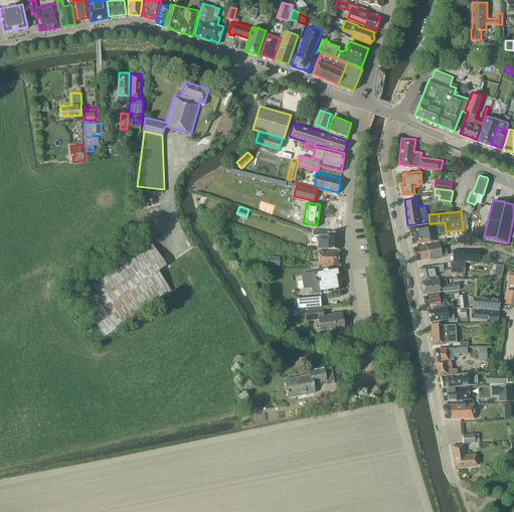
[(412,242),(434,239),(430,224),(408,226),(412,242)]
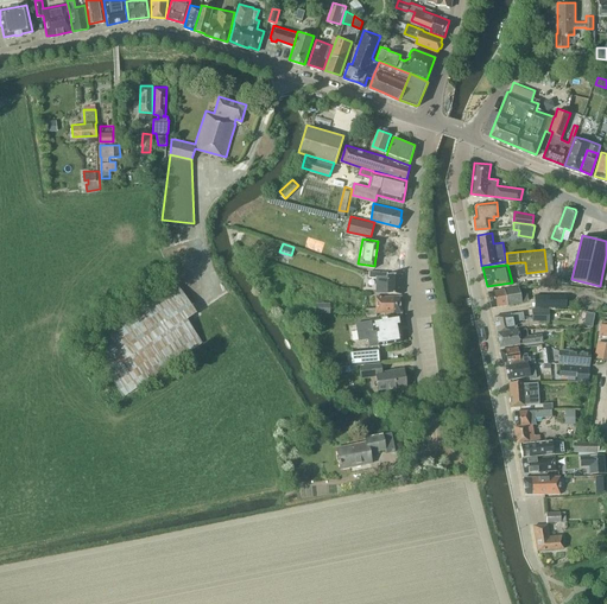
[(402,292),(403,272),(389,272),(389,271),(370,271),(370,275),(377,277),(375,291),(402,292)]
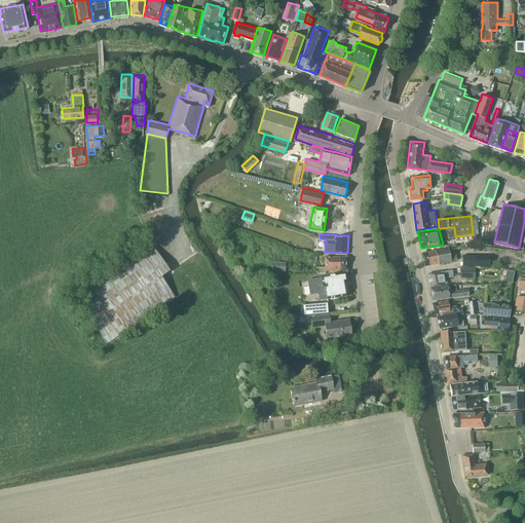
[(107,341),(175,295),(161,275),(171,269),(152,243),(83,289),(97,308),(88,314),(107,341)]
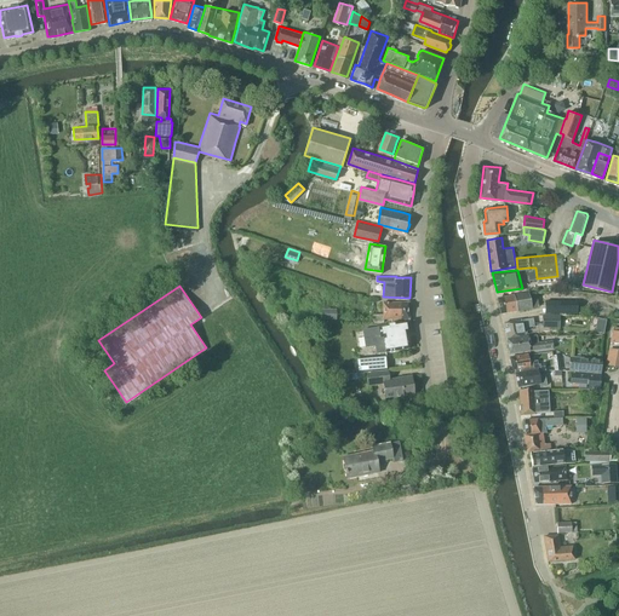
[(502,312),(532,306),(528,291),(498,297),(502,312)]
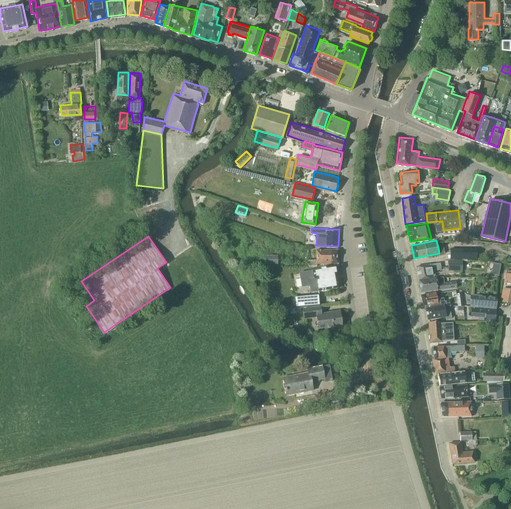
[(463,247),(462,257),(477,257),(477,247),(463,247)]
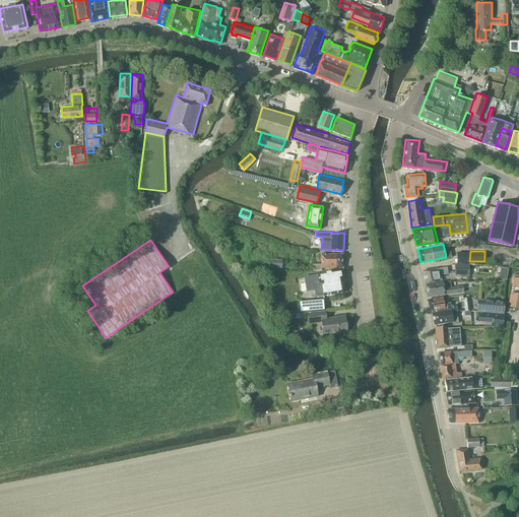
[(329,268),(343,268),(343,252),(322,252),(322,262),(314,262),(314,269),(323,269),(323,266),(329,266),(329,268)]
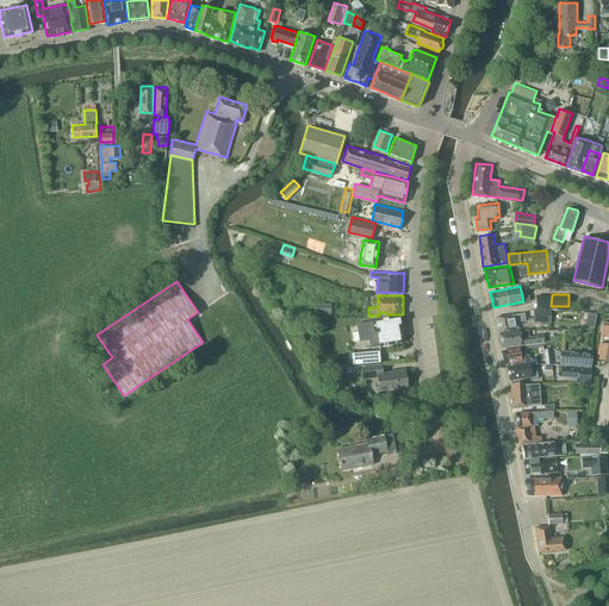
[(333,312),(331,301),(317,301),(317,312),(333,312)]
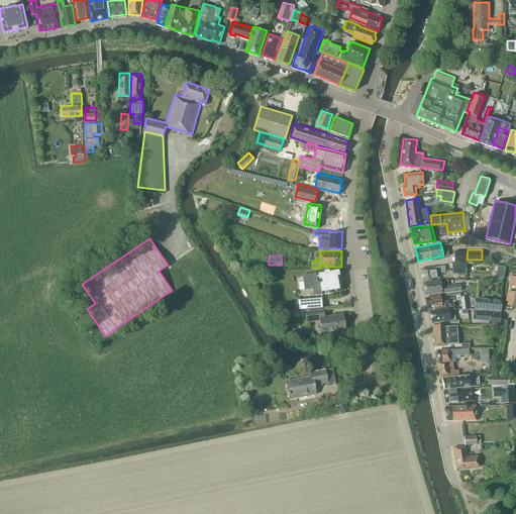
[(468,261),(452,261),(452,271),(468,271),(468,261)]
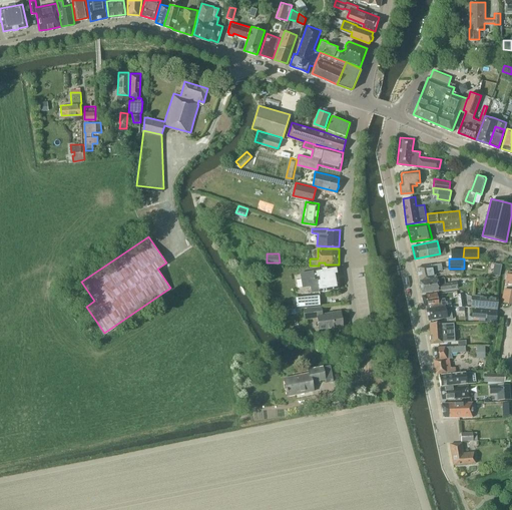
[(420,280),(436,278),(435,276),(436,274),(435,270),(442,269),(441,263),(417,266),(420,280)]
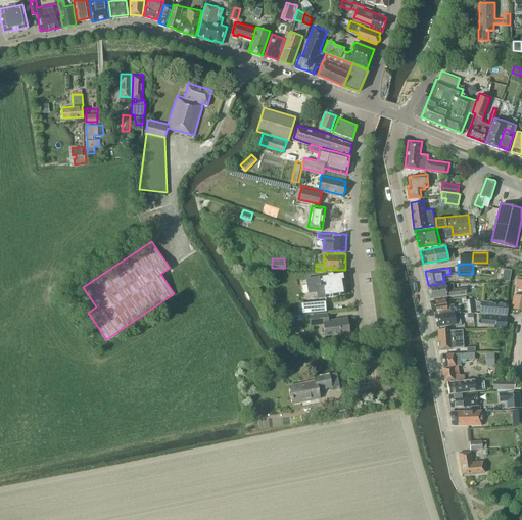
[(318,296),(345,292),(343,279),(342,271),(325,274),(306,277),(309,291),(317,290),(318,296)]
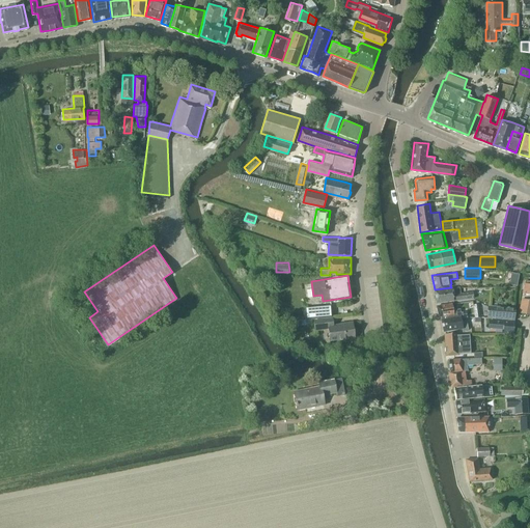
[(452,287),(451,287),(435,289),(438,302),(462,298),(474,297),(473,289),(462,292),(461,286),(452,287)]
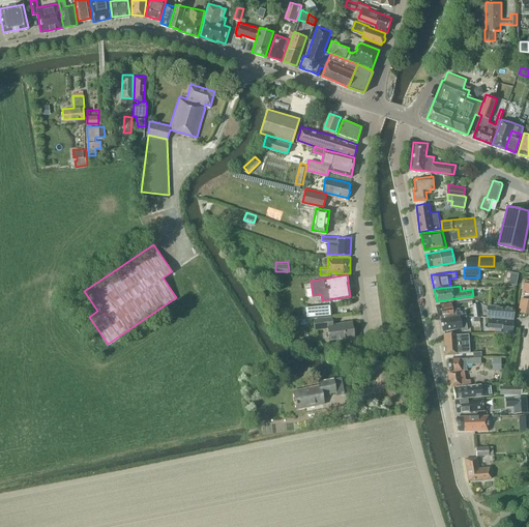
[(520,310),(527,311),(528,304),(528,297),(523,296),(520,310)]
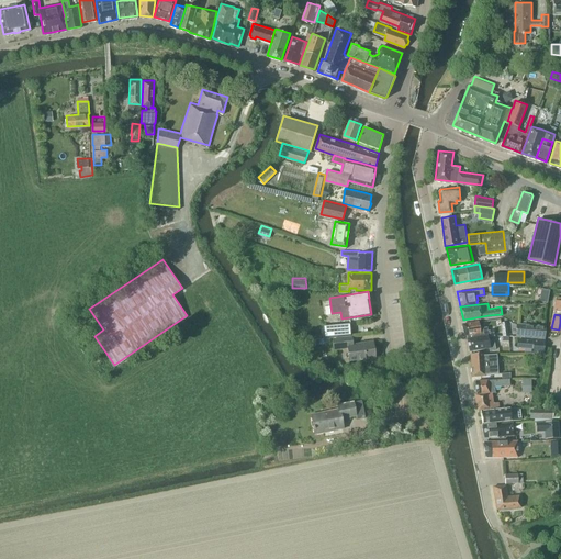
[(468,337),(487,334),(486,331),(489,330),(487,325),(480,326),(479,320),(462,323),(464,334),(467,333),(468,337)]
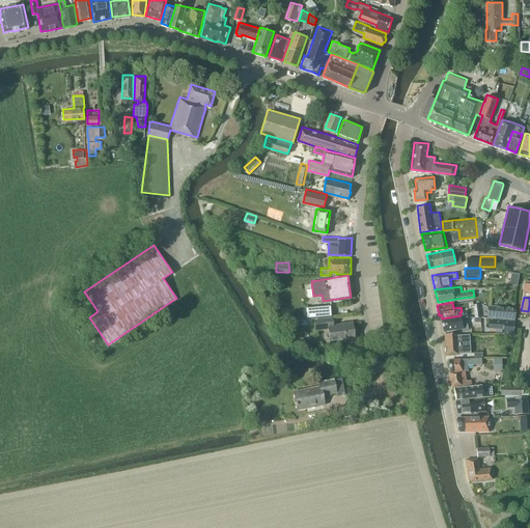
[(306,316),(332,315),(331,304),(305,306),(306,316)]
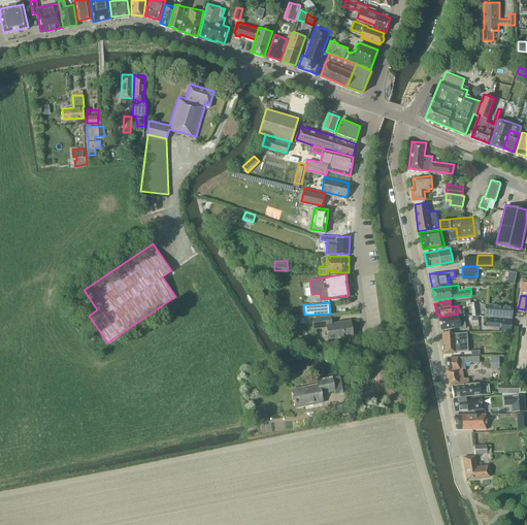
[(513,304),(486,302),(485,315),(512,317),(513,304)]
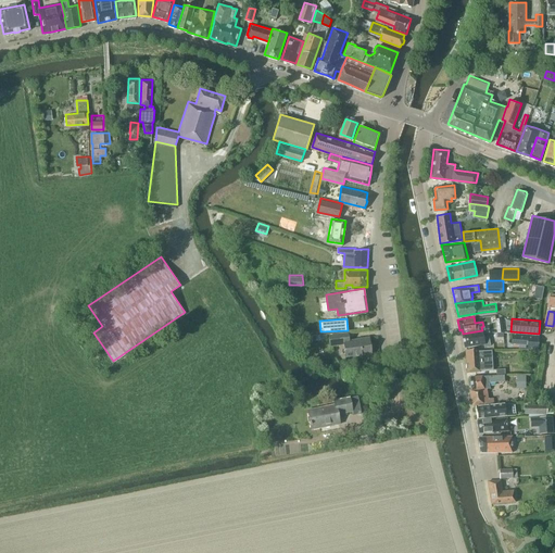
[(483,336),(482,330),(463,334),(465,347),(479,343),(490,341),(489,335),(483,336)]
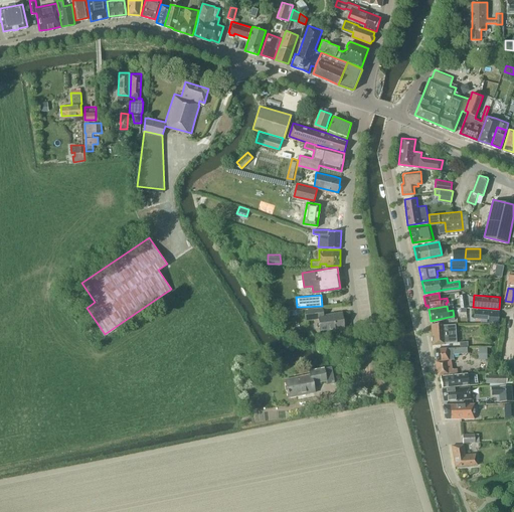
[(328,331),(344,328),(342,312),(323,315),(322,307),(305,309),(307,319),(319,317),(321,329),(328,328),(328,331)]
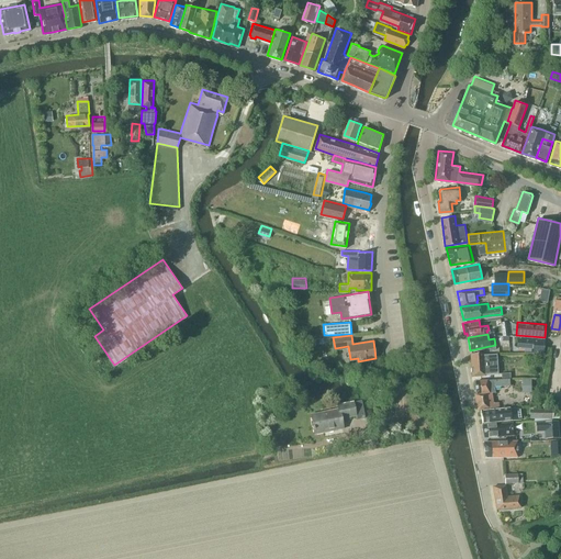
[(546,338),(518,337),(517,346),(534,347),(534,350),(545,351),(546,338)]
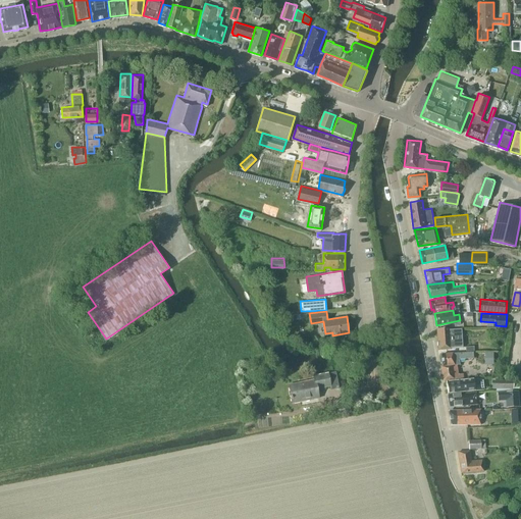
[(449,326),(437,327),(438,348),(451,347),(463,346),(462,327),(449,328),(449,326)]
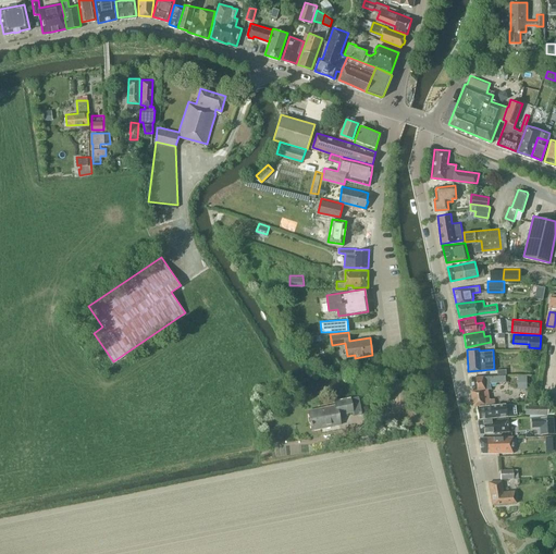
[(484,374),(471,376),(472,377),(471,377),(472,389),(470,389),(473,405),(486,403),(496,402),(495,396),(490,397),(487,388),(491,388),(490,382),(506,381),(506,373),(484,376),(484,374)]
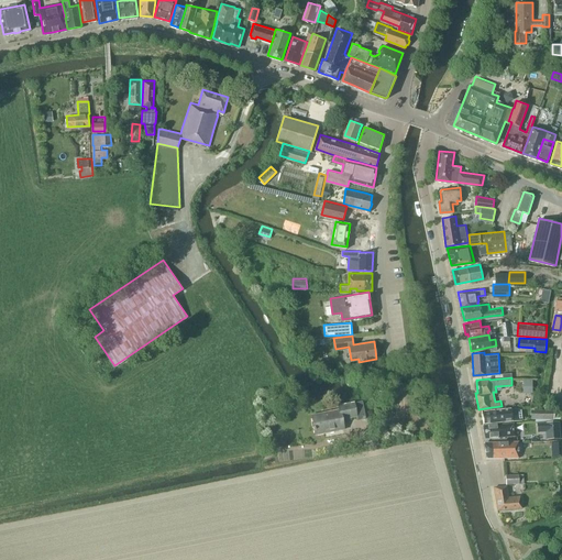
[(533,392),(532,379),(524,379),(524,392),(533,392)]
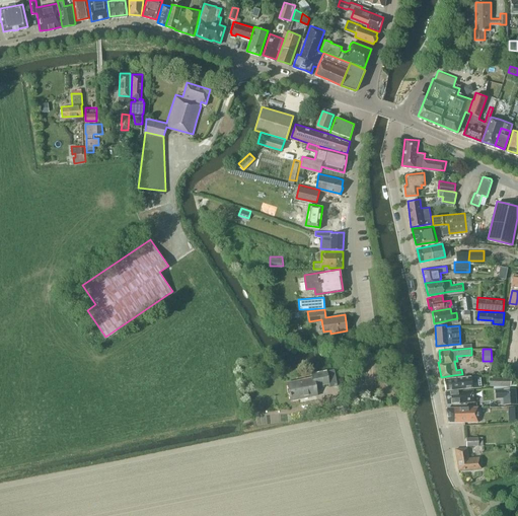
[(491,364),(483,363),(482,372),(489,373),(491,364)]
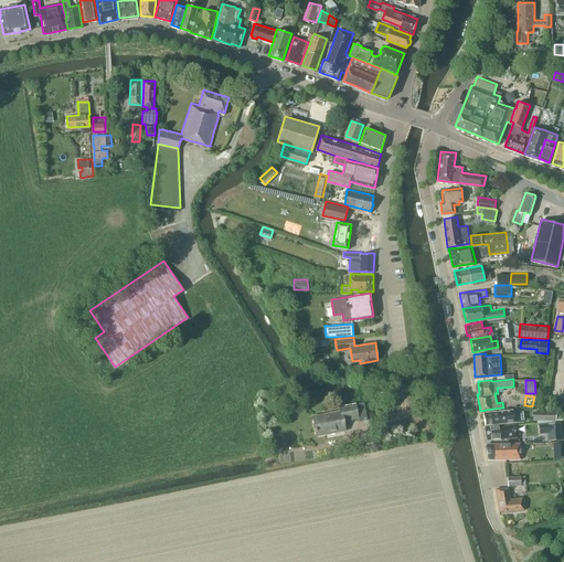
[(343,419),(358,415),(355,403),(340,406),(341,410),(314,415),(316,427),(315,427),(316,431),(317,430),(317,434),(344,428),(343,419)]
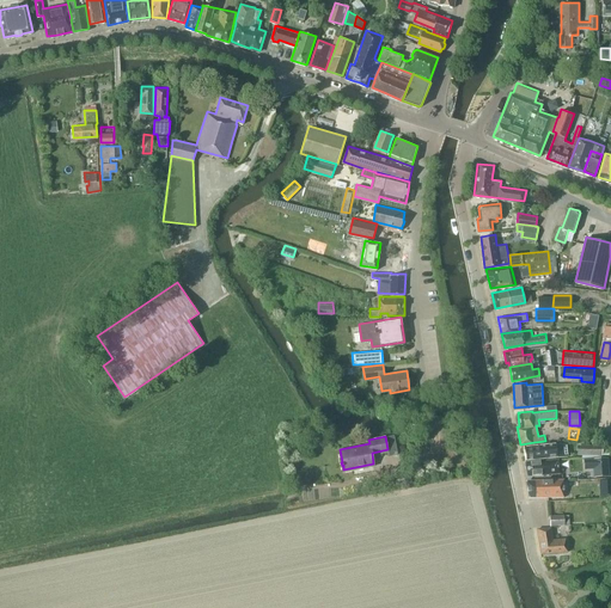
[(566,455),(564,448),(564,442),(524,446),(525,459),(550,456),(566,455)]
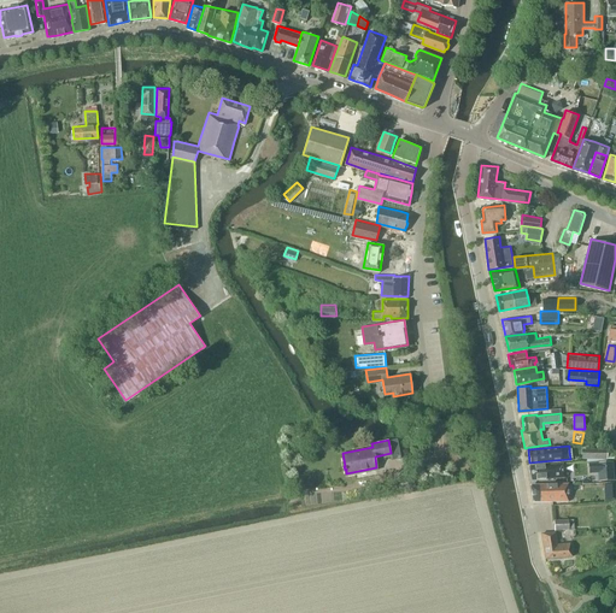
[(608,447),(582,447),(582,458),(608,458),(608,447)]
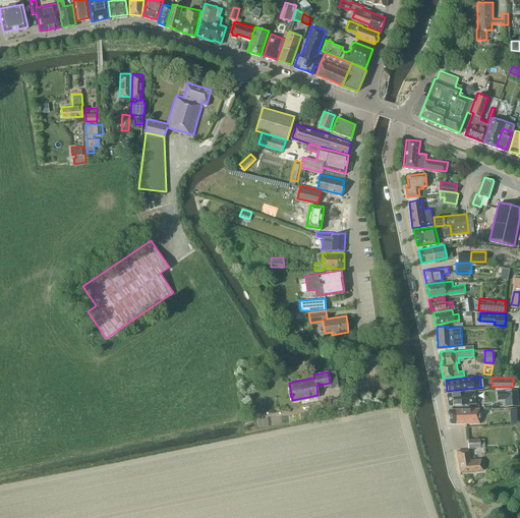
[(518,404),(517,389),(505,390),(506,405),(518,404)]
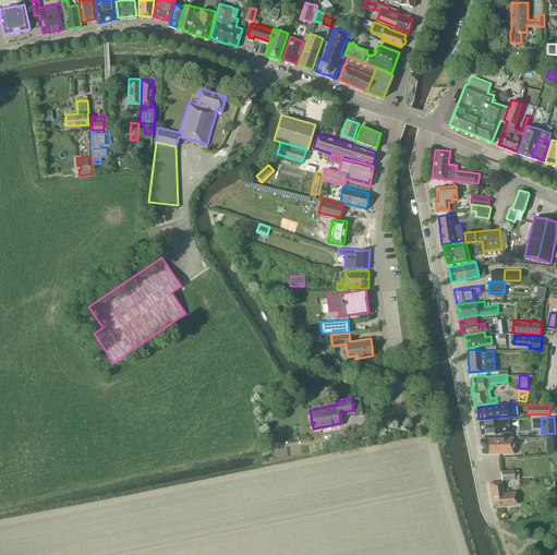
[(482,433),(510,430),(509,419),(480,421),(482,433)]
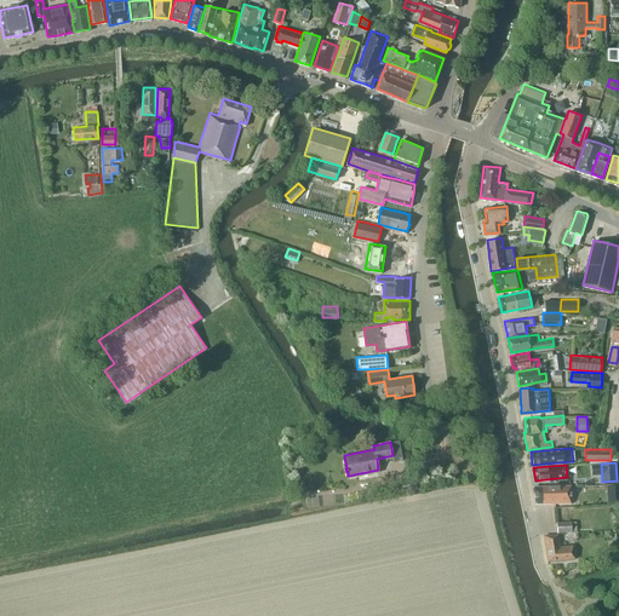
[(537,502),(566,502),(572,502),(572,484),(534,485),(537,502)]
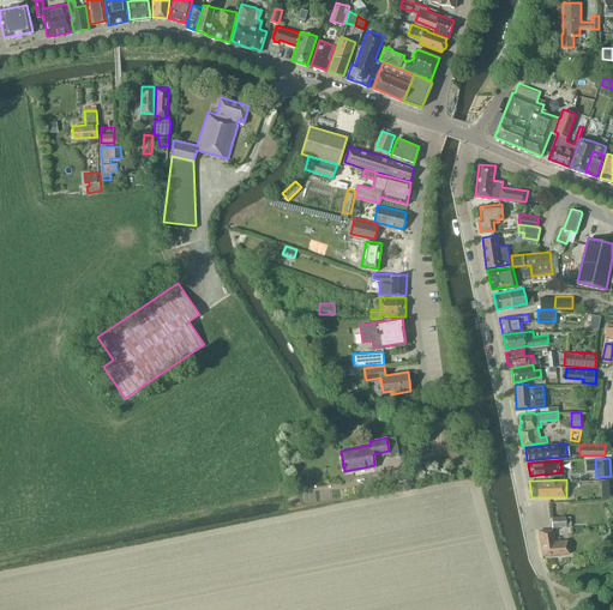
[(566,525),(566,524),(572,523),(570,508),(563,508),(563,515),(552,517),(552,526),(566,525)]
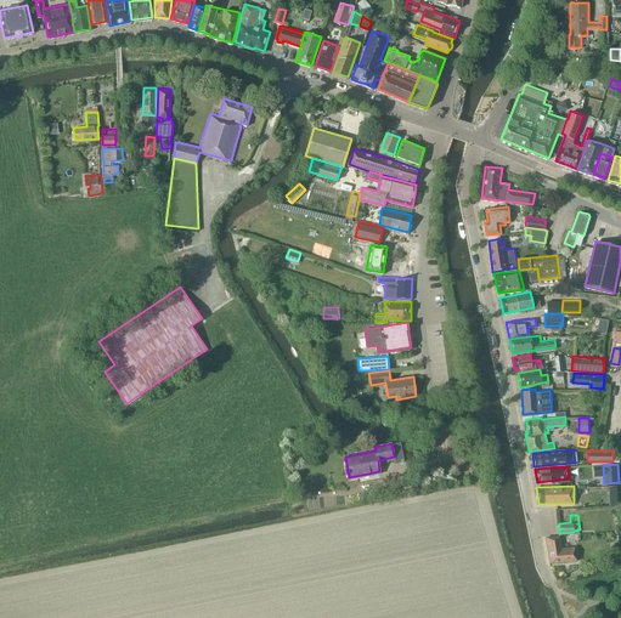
[(551,561),(577,559),(575,546),(562,546),(559,536),(546,536),(551,561)]
